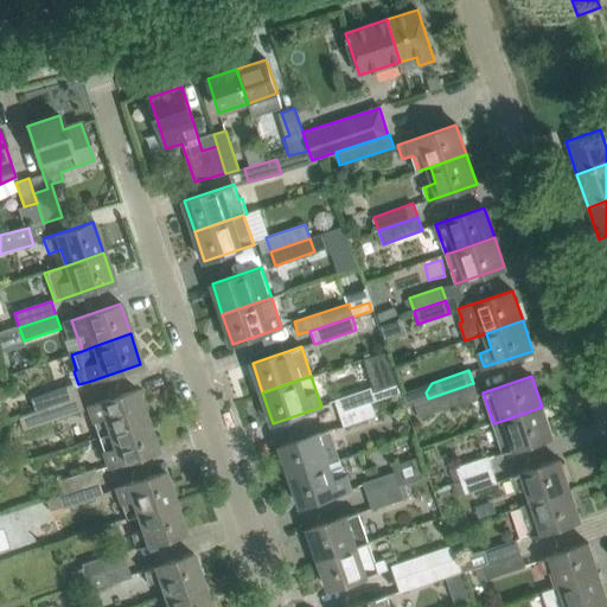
[(419,417),(478,397),(473,383),(428,398),(414,403),(416,410),(419,417)]
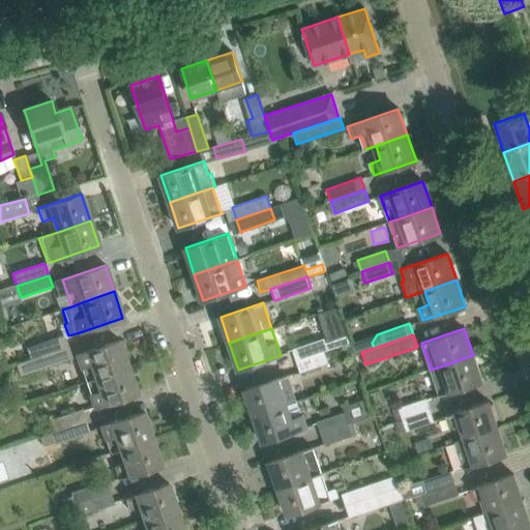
[(41,357),(68,348),(64,335),(37,345),(41,357)]
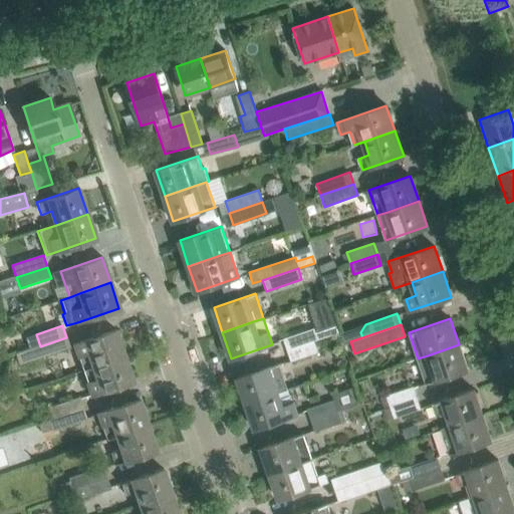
[(282,338),(286,350),(314,341),(318,339),(313,327),(282,338)]
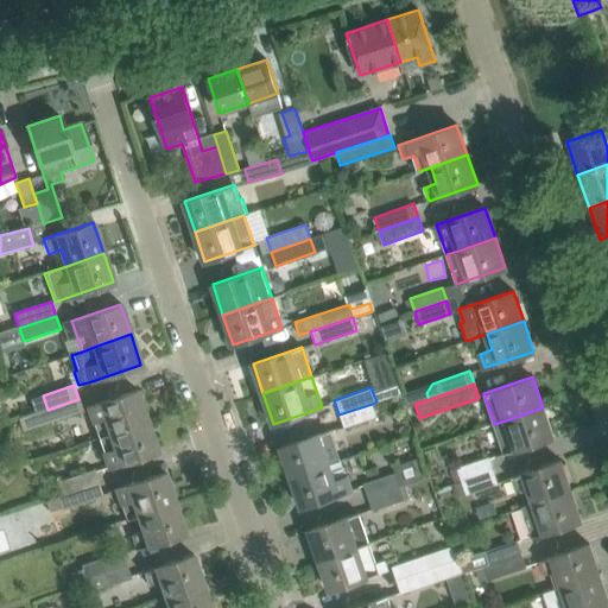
[(97,437),(109,432),(146,420),(137,390),(87,406),(97,437)]
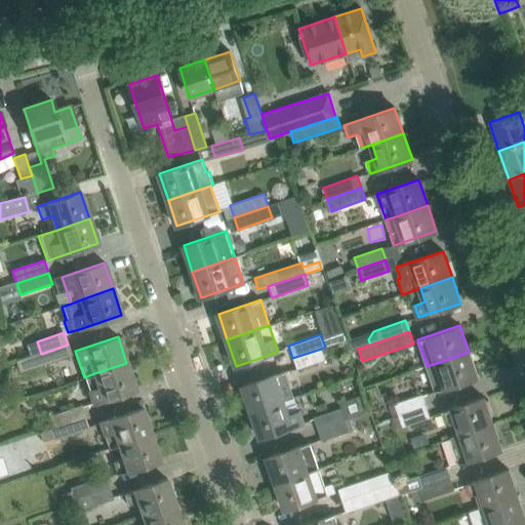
[(72,356),(68,345),(41,354),(15,362),(19,374),(72,356)]
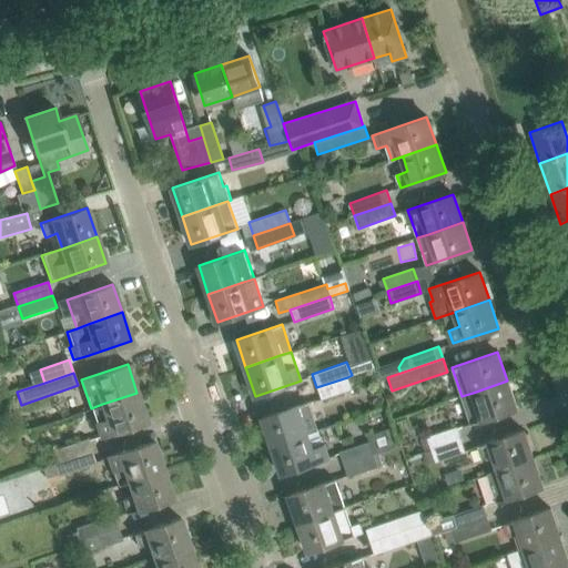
[(351,388),(347,377),(316,387),(321,399),(351,388)]
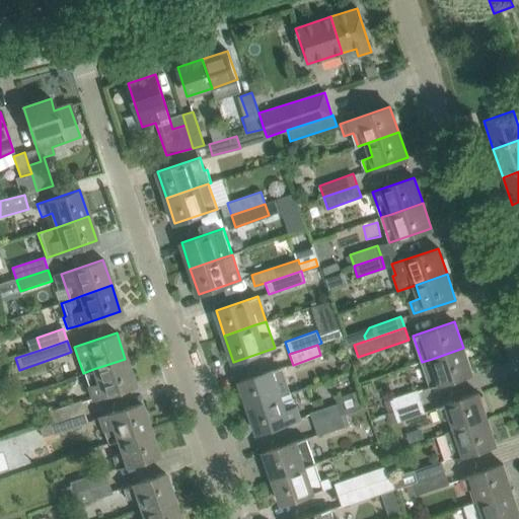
[(471,373),(463,348),(432,359),(422,362),(430,387),(471,373)]
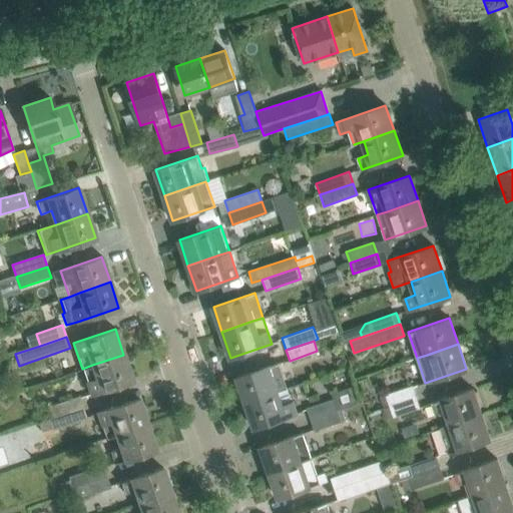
[(132,380),(123,355),(92,365),(82,369),(91,394),(132,380)]
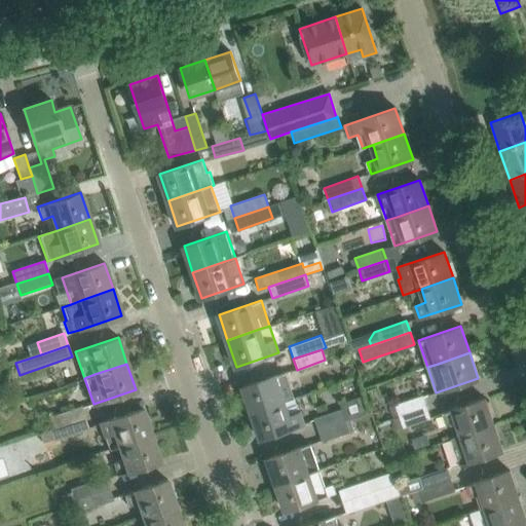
[(242,386),(252,412),(284,401),(279,387),(289,383),(285,372),(242,386)]
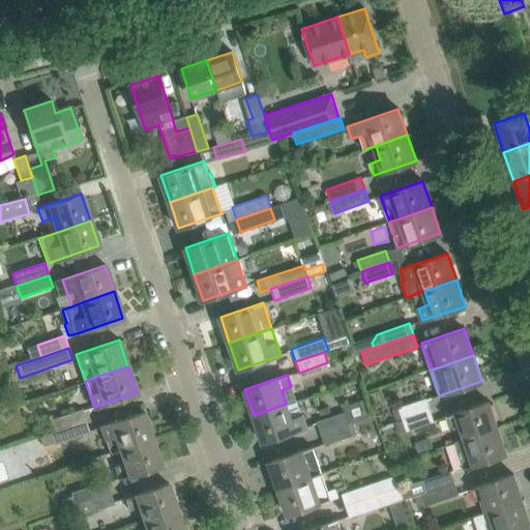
[(399,407),(403,419),(431,410),(427,398),(399,407)]
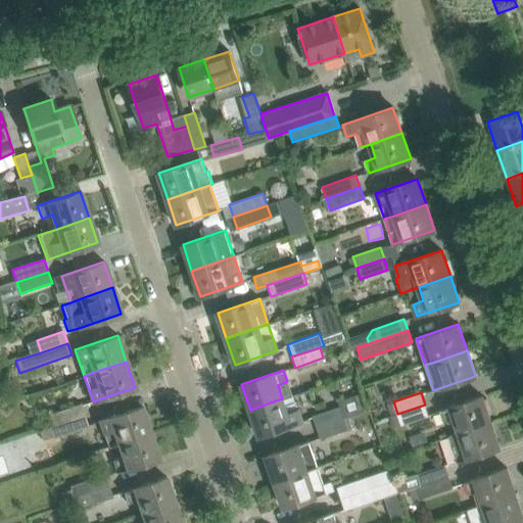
[(455,419),(460,432),(490,422),(482,396),(440,410),(444,423),(455,419)]
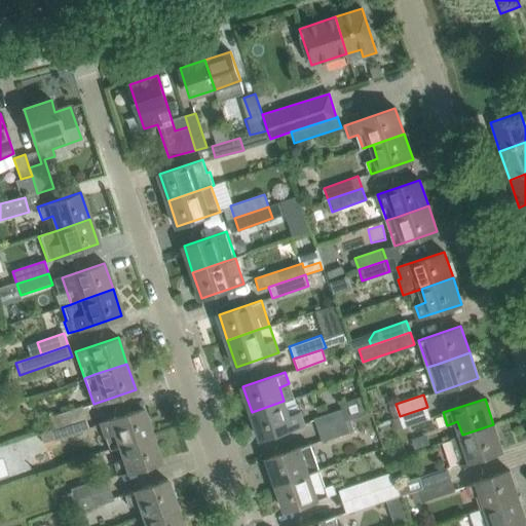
[(289,415),(284,401),(252,412),(261,439),(303,424),(299,411),(289,415)]
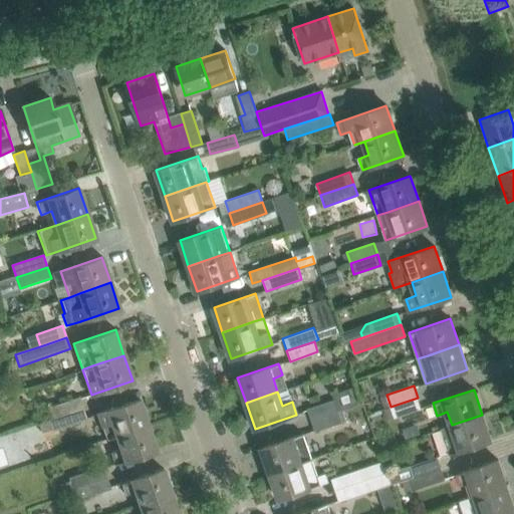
[(48,408),(52,419),(83,409),(79,398),(48,408)]
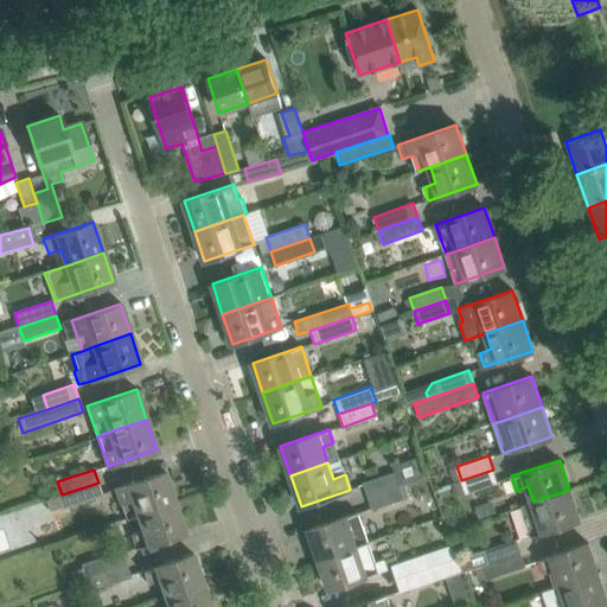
[(493,470),(461,480),(466,493),(497,483),(493,470)]
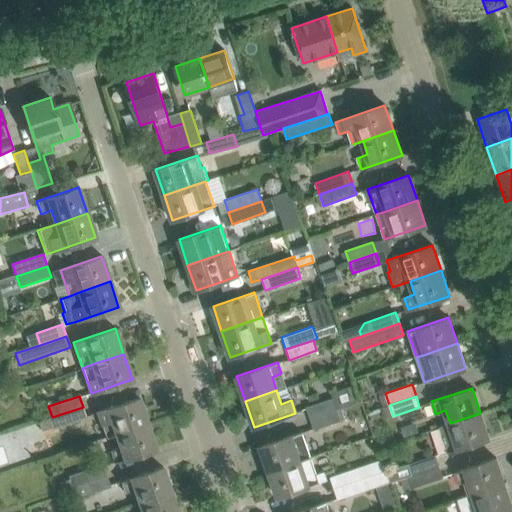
[(306,406),(310,418),(337,409),(333,397),(306,406)]
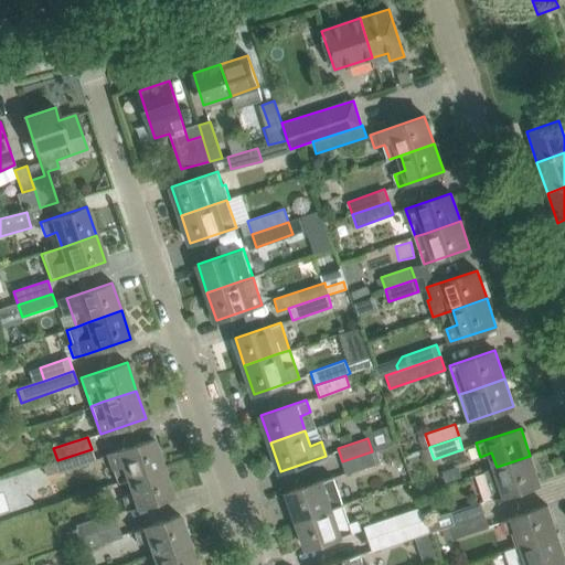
[(116,482),(128,479),(162,467),(152,439),(107,455),(116,482)]
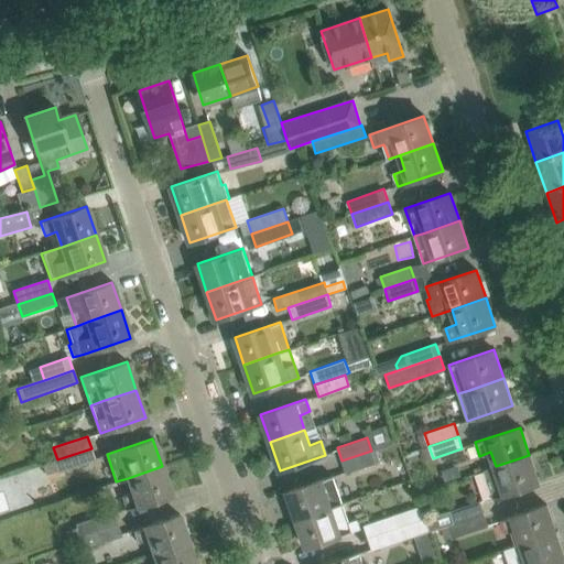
[(91,448),(57,459),(53,461),(57,474),(96,461),(91,448)]
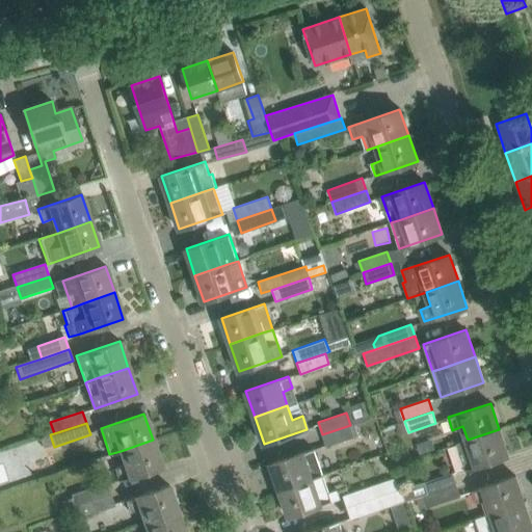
[(350,425),(322,434),(326,447),(354,437),(350,425)]
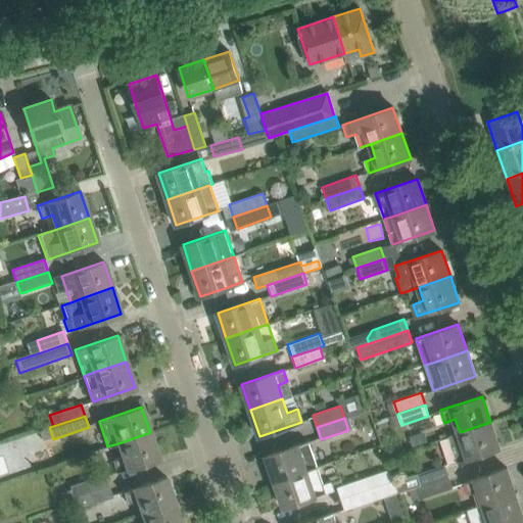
[(500,447),(490,422),(460,432),(449,436),(458,462),(500,447)]
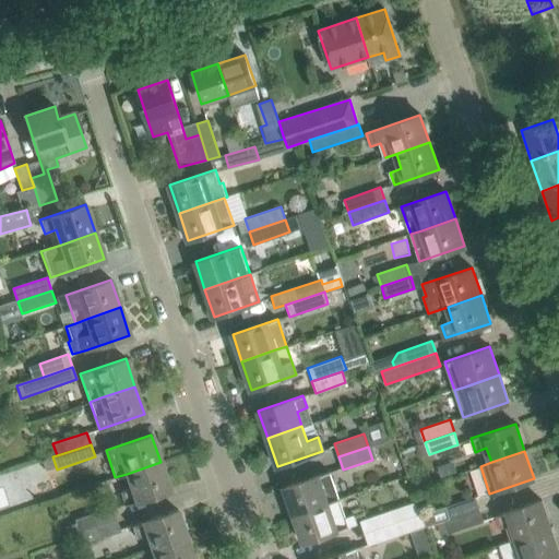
[(161,462),(127,474),(131,488),(120,491),(125,504),(170,489),(161,462)]
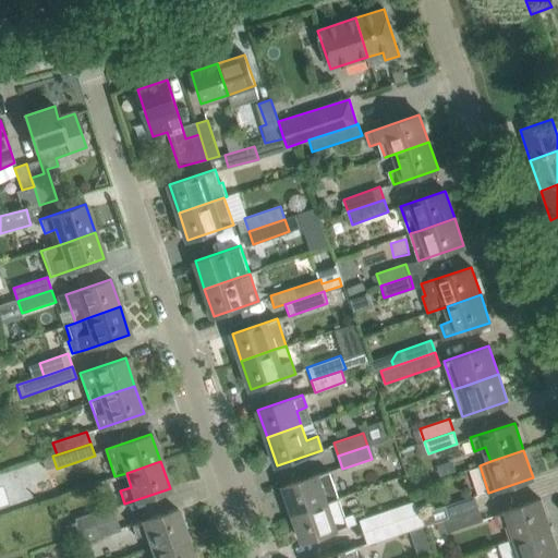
[(283,486),(293,513),(327,501),(338,498),(328,471),(283,486)]
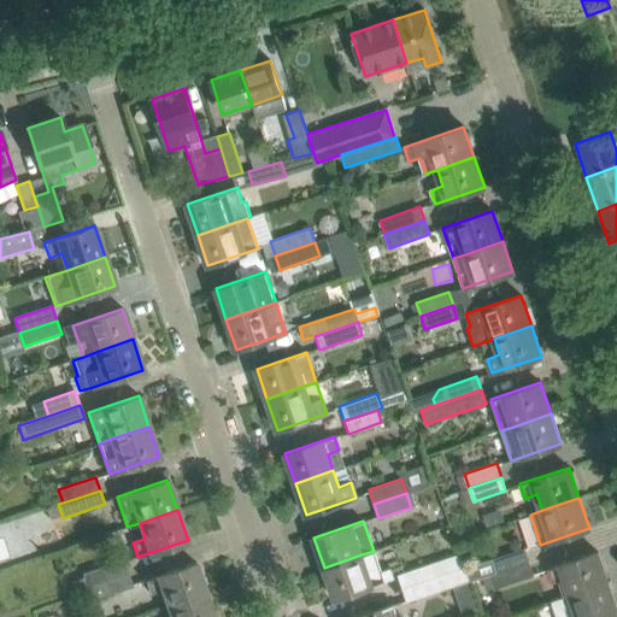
[(493,559),(497,573),(529,562),(524,548),(493,559)]
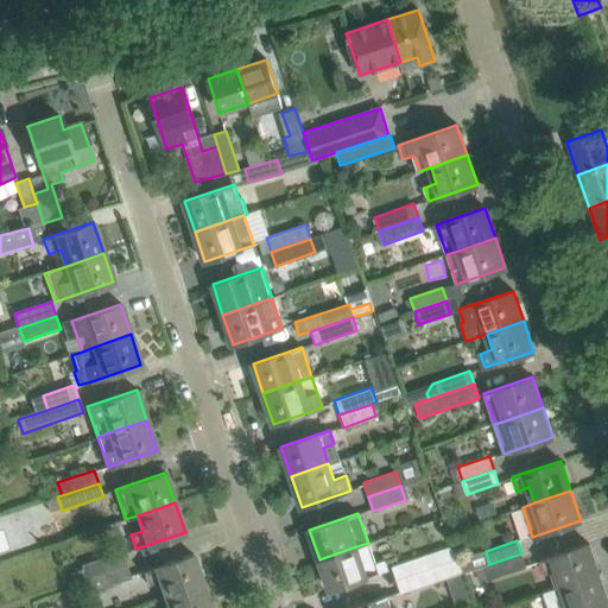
[(368,543),(356,546),(320,559),(329,590),(387,570),(385,561),(375,564),(368,543)]
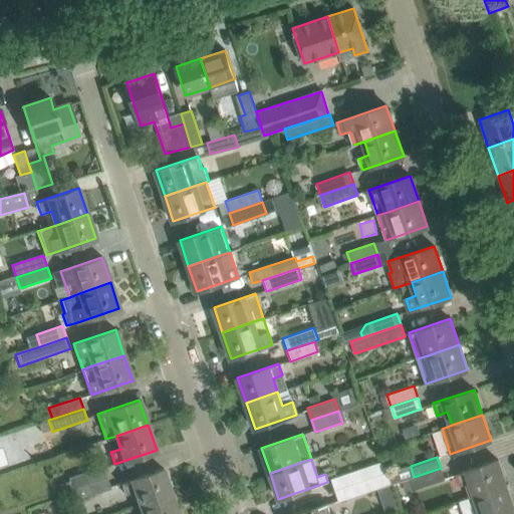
[(471,482),(476,495),(506,485),(497,460),(457,474),(461,486),(471,482)]
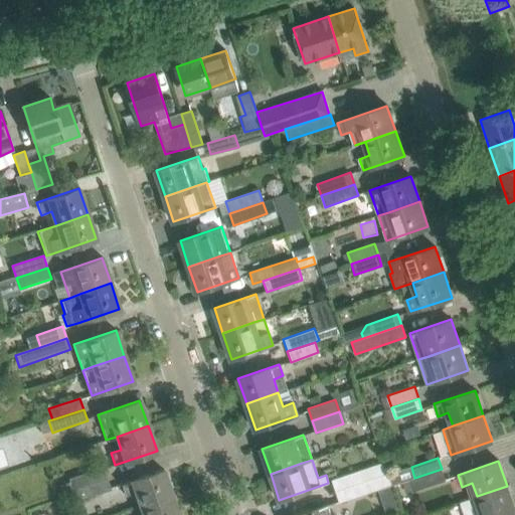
[(335,492),(388,474),(384,464),(332,482),(335,492)]
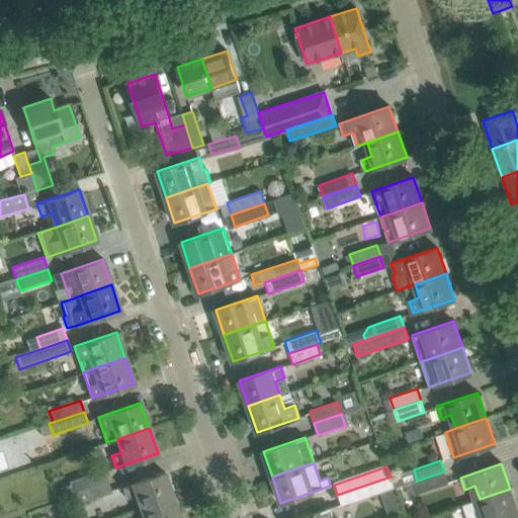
[(61,497),(73,493),(107,482),(104,470),(69,483),(70,485),(58,489),(61,497)]
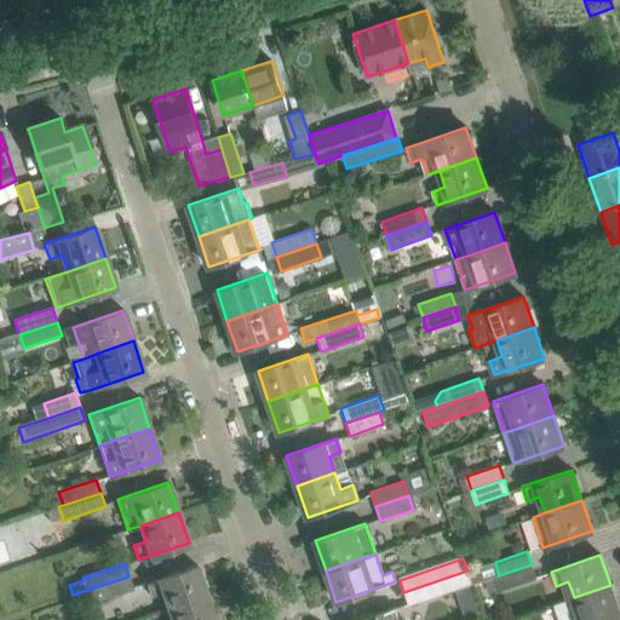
[(532,564),(499,575),(493,578),(498,591),(537,578),(532,564)]
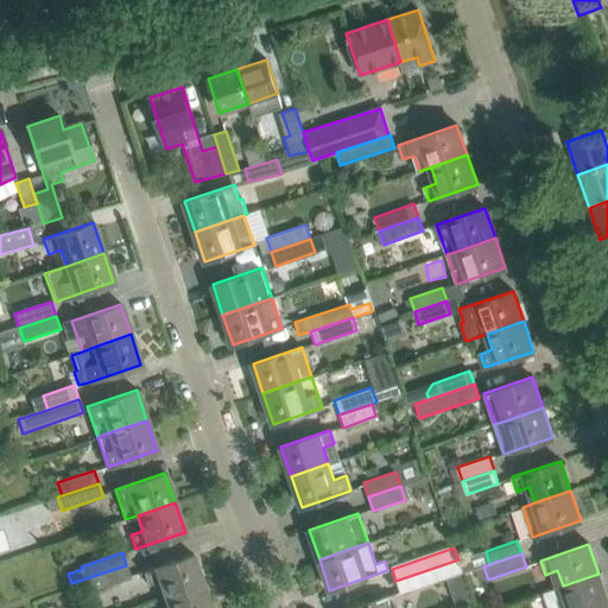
[(159,582),(165,597),(202,584),(192,555),(143,571),(147,587),(159,582)]
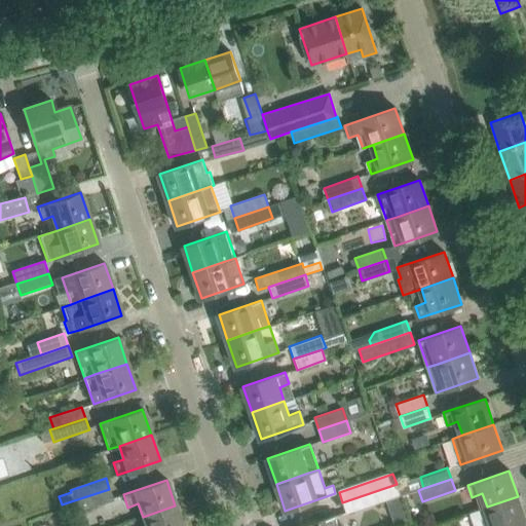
[(401,496),(397,484),(342,502),(347,515),(401,496)]
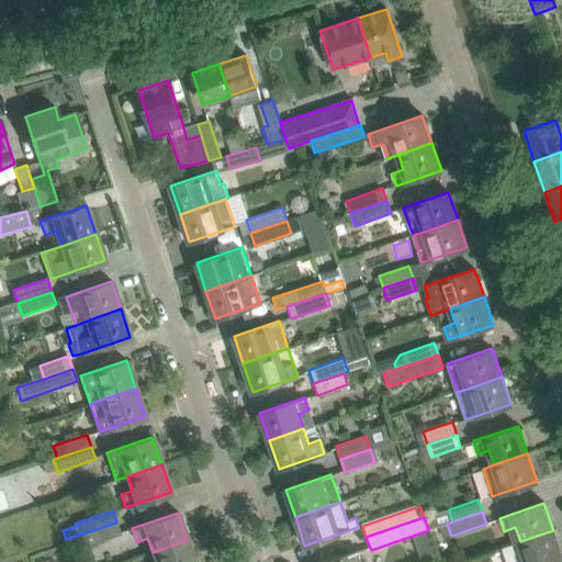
[(121,535),(116,523),(79,535),(82,548),(121,535)]
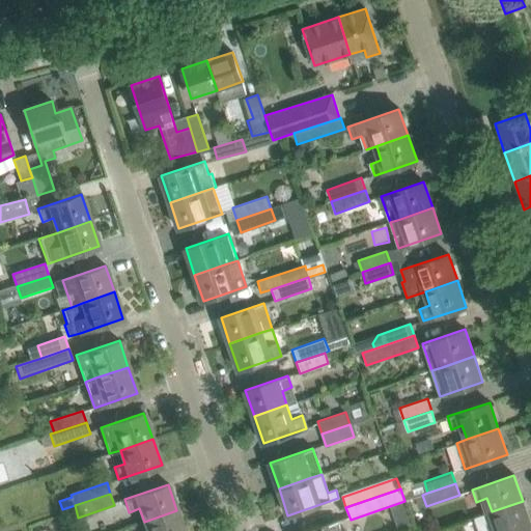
[(519,530),(530,527),(530,525),(523,501),(492,511),(475,518),(479,530),(519,530)]
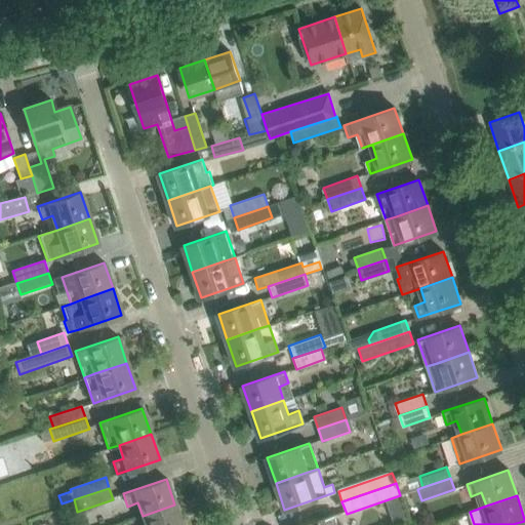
[(182,524),(174,505),(143,516),(145,524),(182,524)]
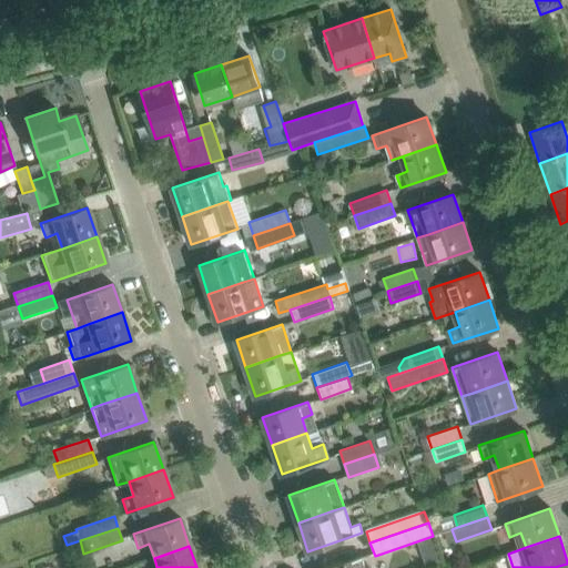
[(327,567),(364,567),(361,557),(327,567)]
